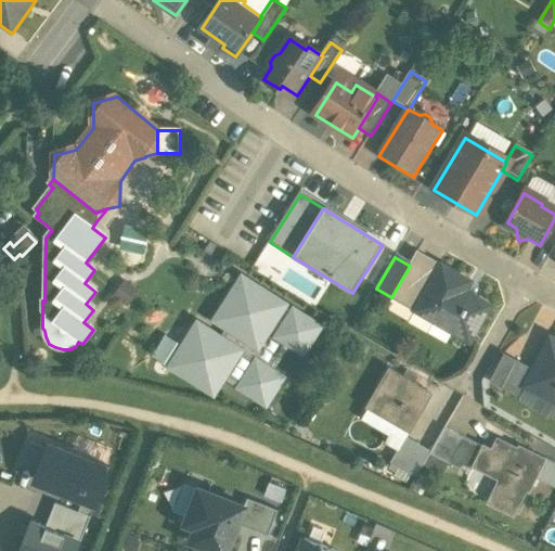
[(438,271),(414,258),(410,266),(396,291),(420,305),(438,271)]
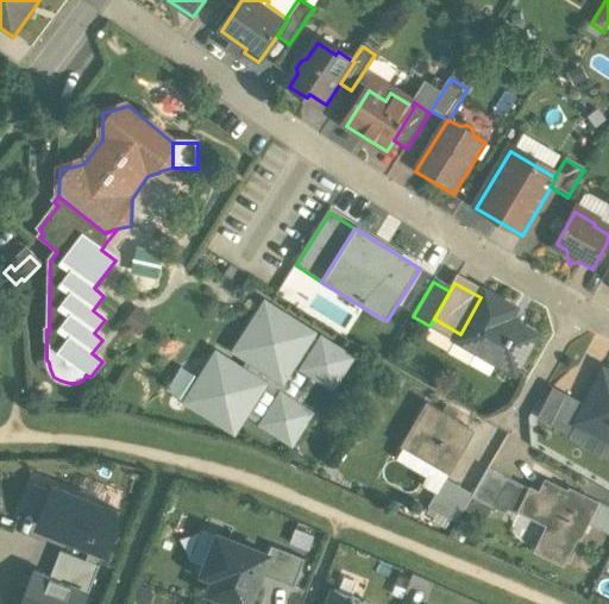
[(538,338),(510,322),(516,312),(484,293),(481,297),(460,334),(456,344),(515,377),(538,338)]
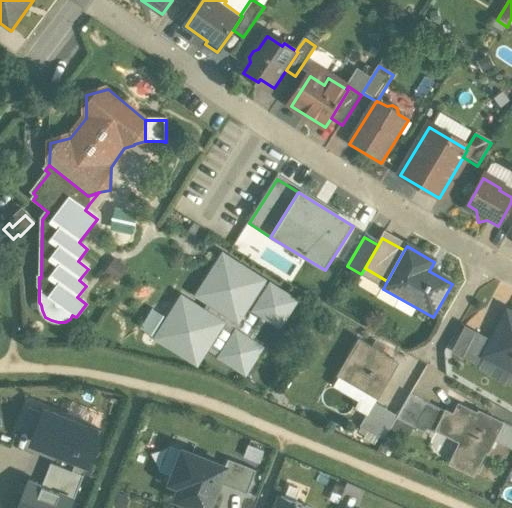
[(222,293),(206,316),(249,344),(265,319),(280,329),(295,305),(224,259),(208,284),(222,293)]
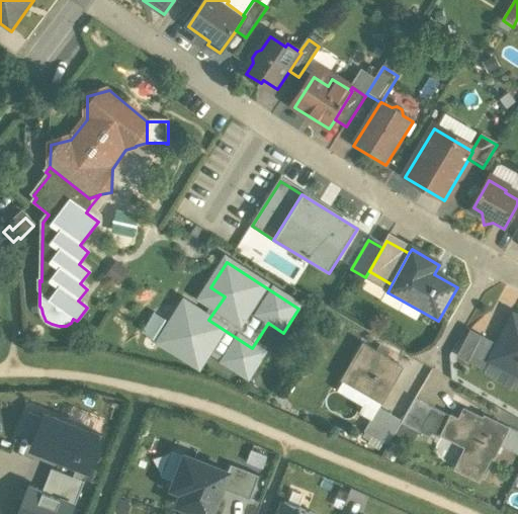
[(248,380),(263,355),(199,315),(191,329),(175,319),(159,344),(199,369),(208,355),(248,380)]
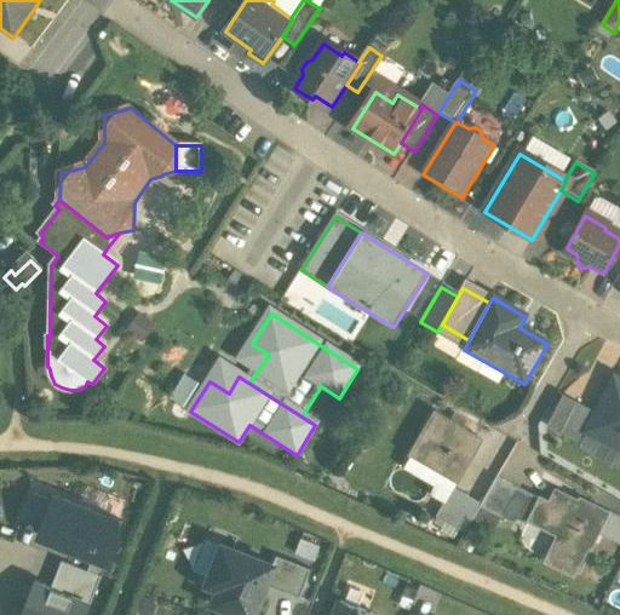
[(619,381),(614,379),(595,415),(585,434),(587,435),(619,452),(619,381)]
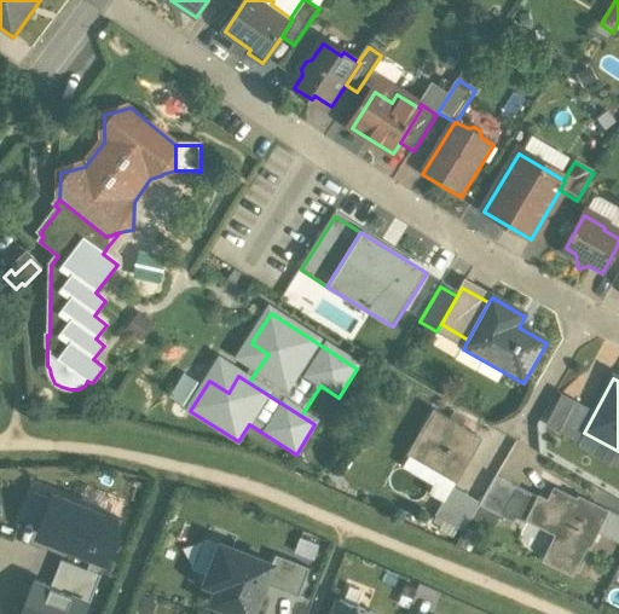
[(594,415),(574,405),(560,434),(580,445),(586,434),(584,433),(594,415)]
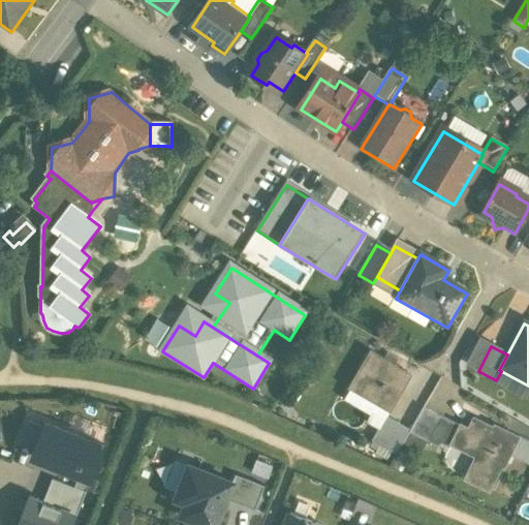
[(411,378),(371,354),(349,392),(390,415),(411,378)]
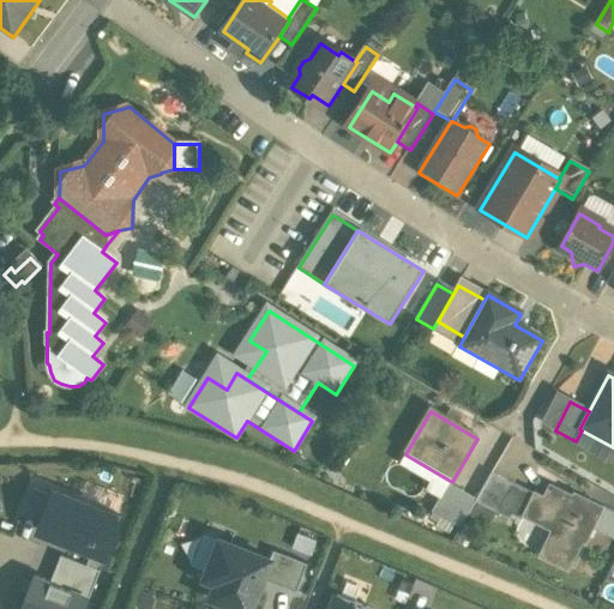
[(493,476),(476,504),(498,514),(513,486),(493,476)]
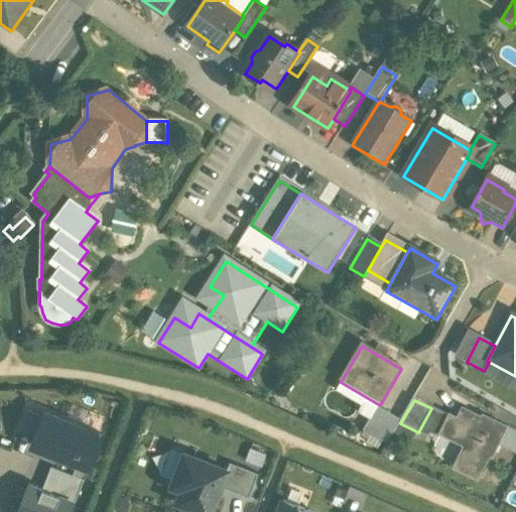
[(449,417),(431,408),(418,432),(429,437),(431,434),(439,438),(440,435),(449,417)]
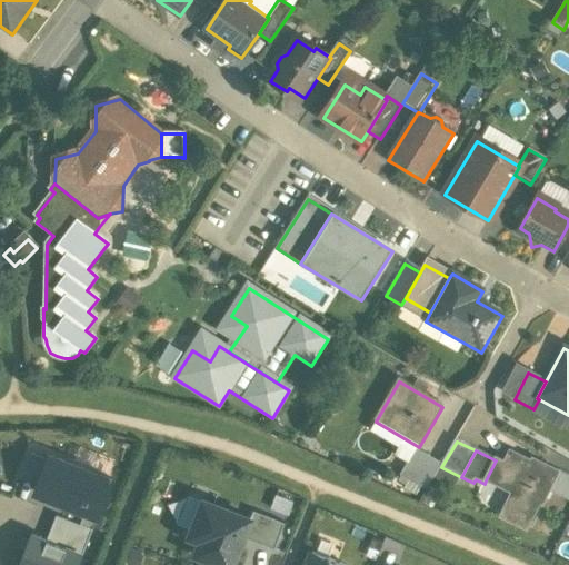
[(510,452),(505,463),(497,459),(496,461),(486,481),(505,489),(506,487),(518,493),(505,521),(527,531),(540,504),(542,505),(558,473),(541,465),(540,466),(510,452)]
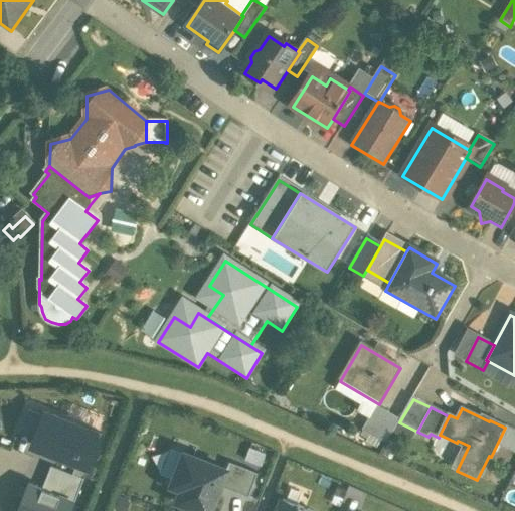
[(377,409),(364,432),(386,445),(399,422),(377,409)]
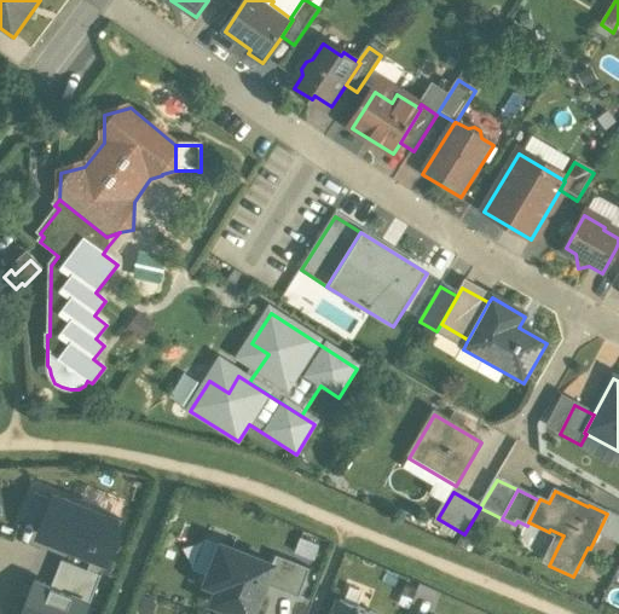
[(106,566),(109,566),(126,523),(55,496),(51,504),(42,527),(38,539),(106,566)]
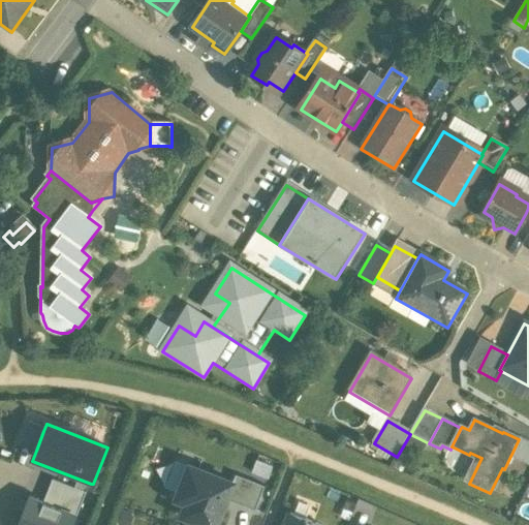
[(43,431),(26,425),(19,444),(36,451),(43,431)]
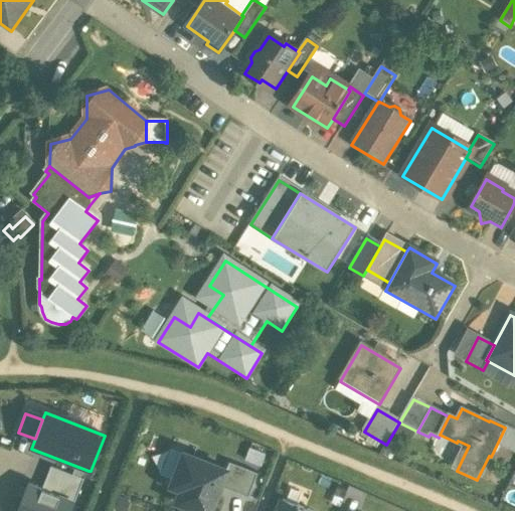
[(248,462),(264,466),(267,455),(251,450),(248,462)]
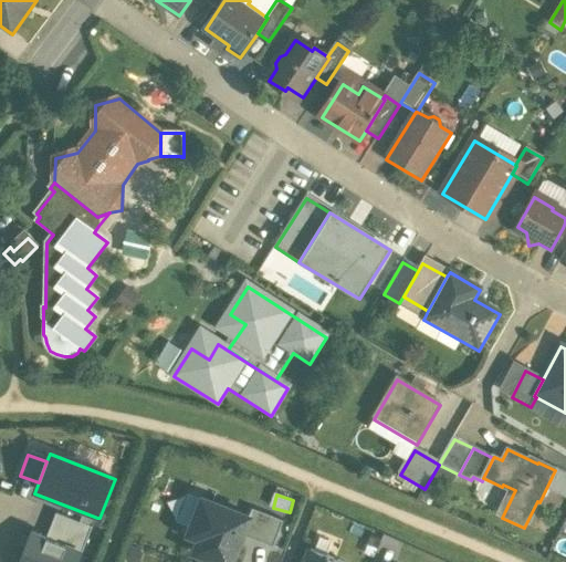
[(250,519),(202,500),(189,537),(200,541),(195,554),(212,561),(232,561),(241,540),(250,519)]
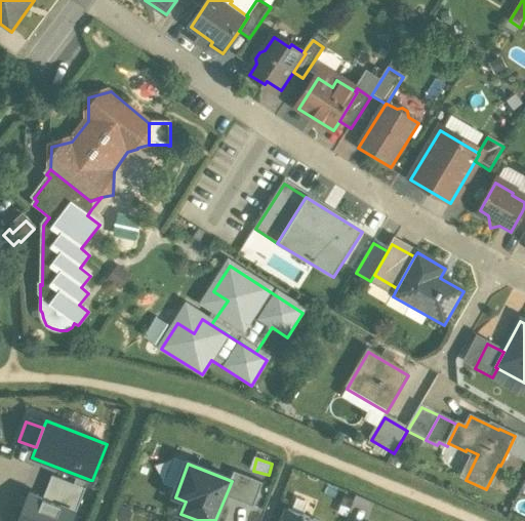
[(78,475),(74,486),(84,490),(86,490),(90,480),(78,475)]
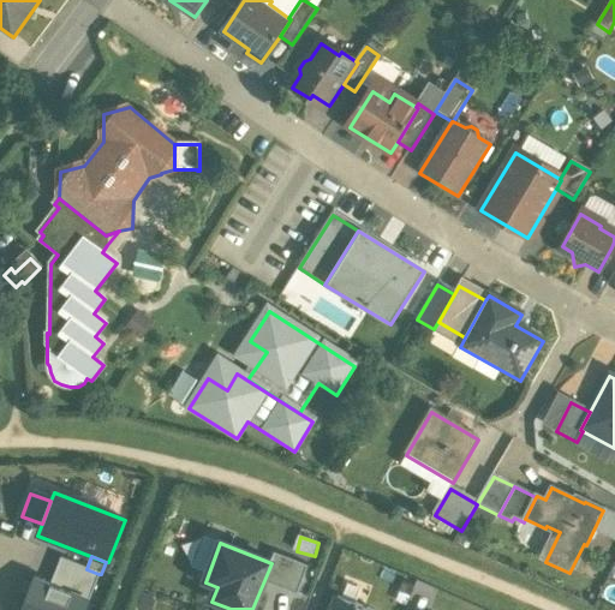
[(262,586),(294,598),(306,569),(274,556),(272,563),(262,586)]
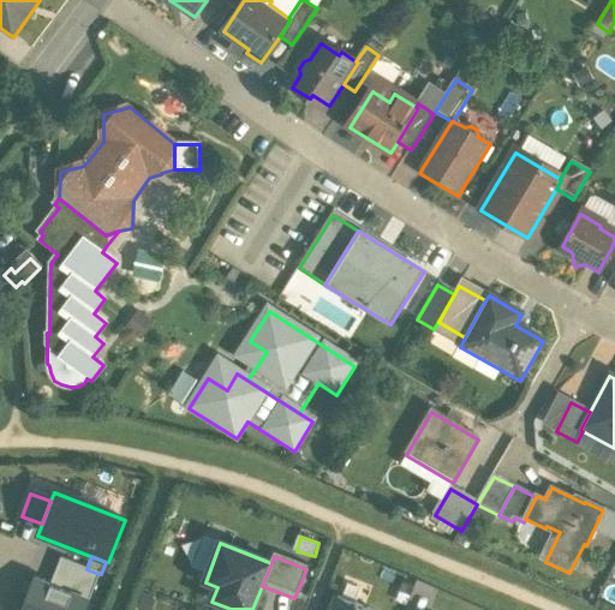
[(51,586),(89,600),(99,574),(87,569),(60,560),(51,586)]
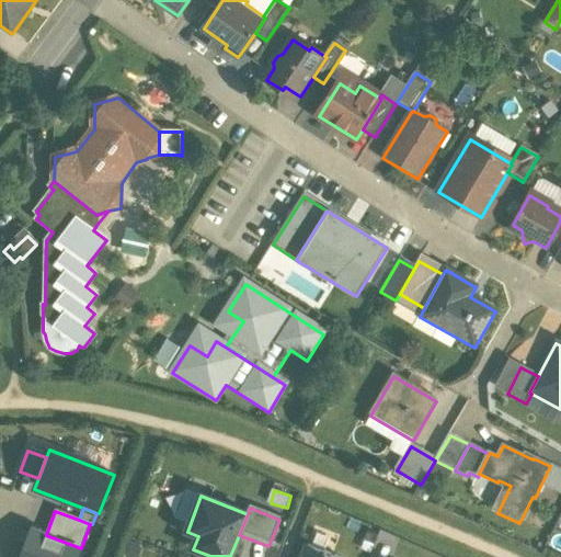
[(78,556),(81,548),(46,535),(33,531),(23,556),(78,556)]
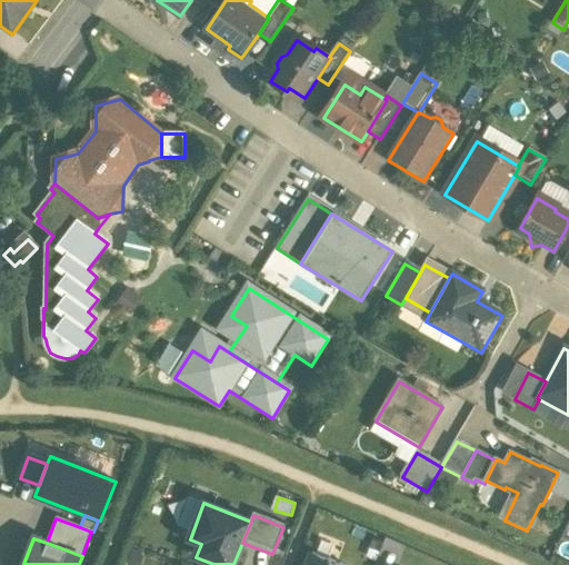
[(337,564),(312,555),(308,564),(337,564)]
